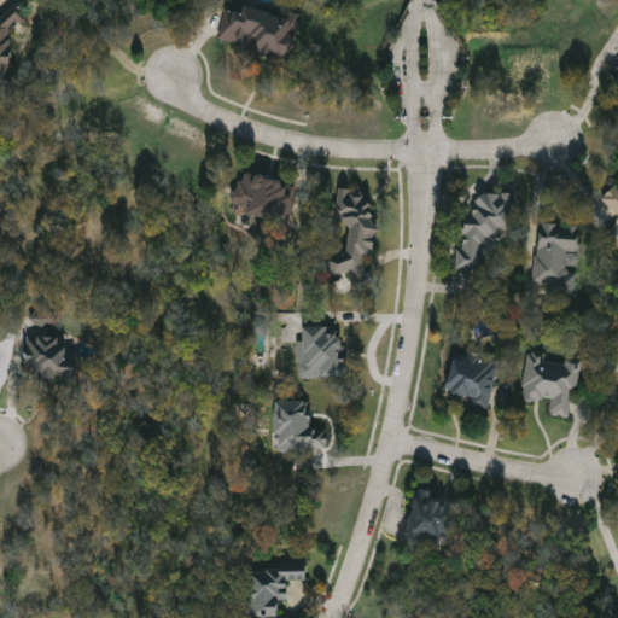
[(0,4),(10,11),(10,10),(25,21),(3,53),(15,62),(0,83),(0,4)]
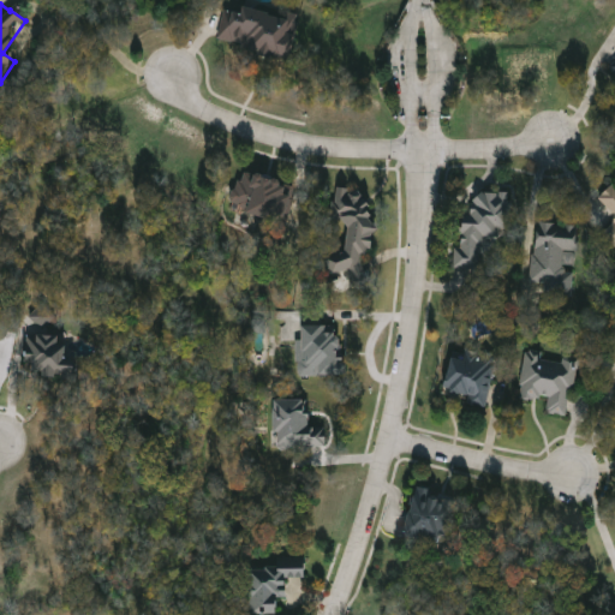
[(294,23),(285,60),(215,40),(226,4),(294,23)]
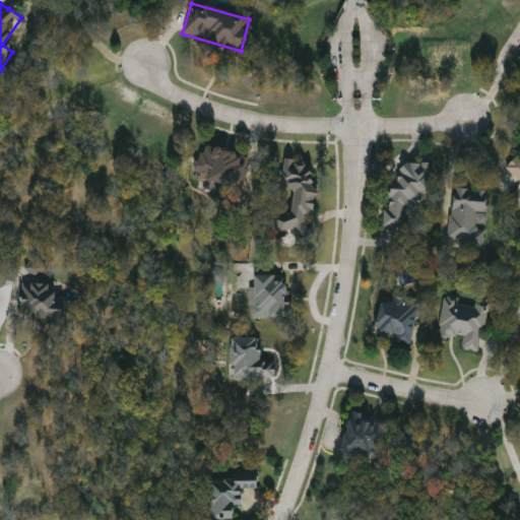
[(249,154),(243,187),(197,178),(204,145),(249,154)]
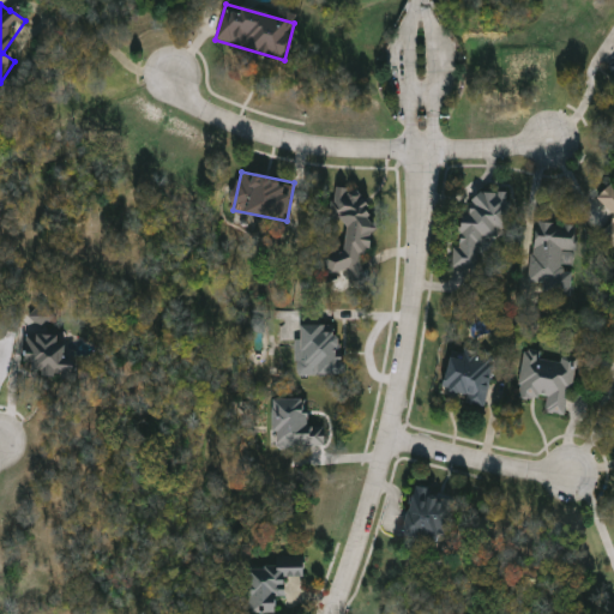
[(613,247),(602,234),(613,222),(613,215),(599,198),(613,185),(613,186),(613,247)]
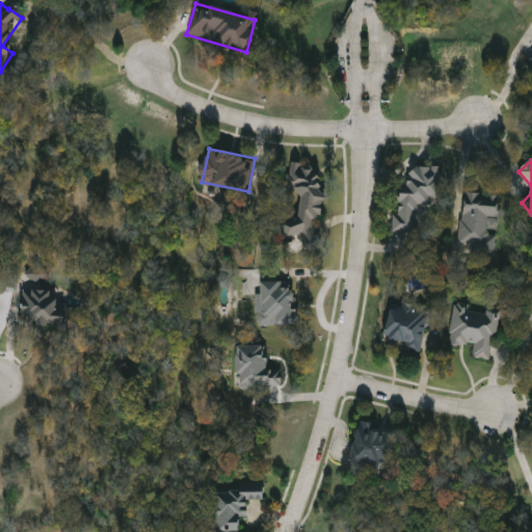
[(286,218),(299,219),(302,193),(289,191),(292,163),(314,165),(313,174),(325,175),(321,222),(316,221),(314,245),(303,244),(304,238),(285,236),(286,218)]
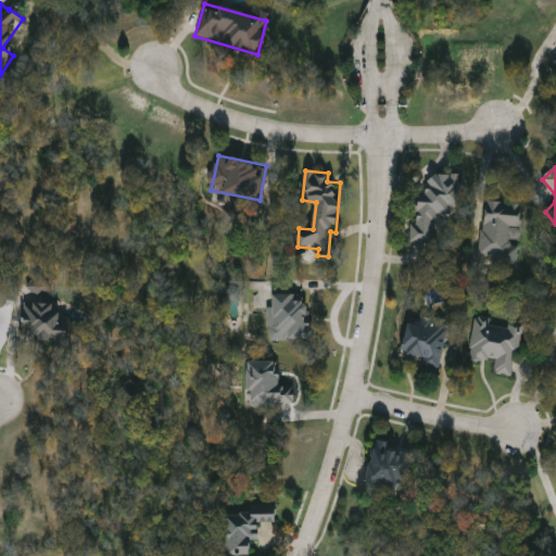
[(416,191),(427,191),(428,174),(462,176),(460,214),(438,213),(437,244),(414,243),(416,191)]
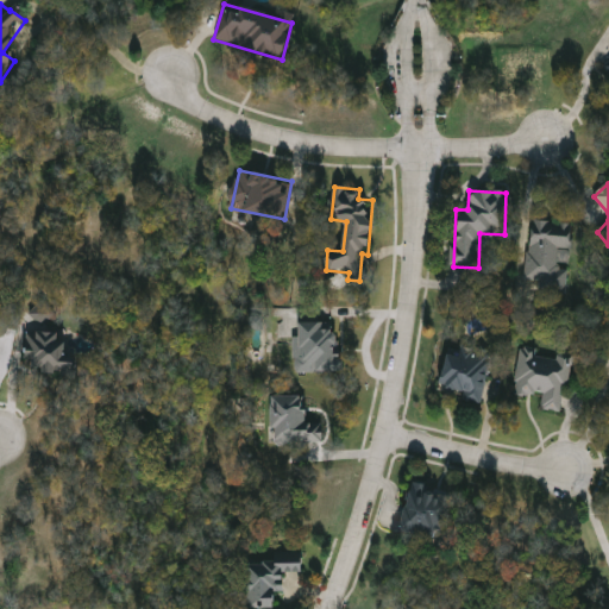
[(573,225),(564,294),(539,290),(540,280),(525,278),(533,220),(573,225)]
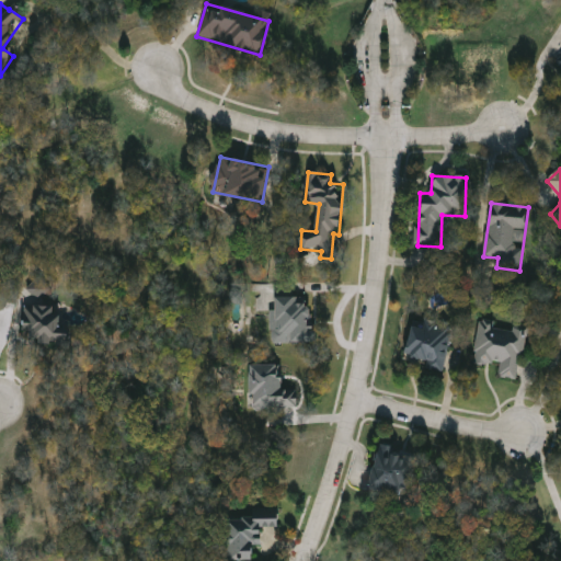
[(24,305),(37,307),(38,295),(32,294),(33,284),(50,286),(48,300),(64,302),(61,323),(73,324),(70,347),(20,341),(24,305)]
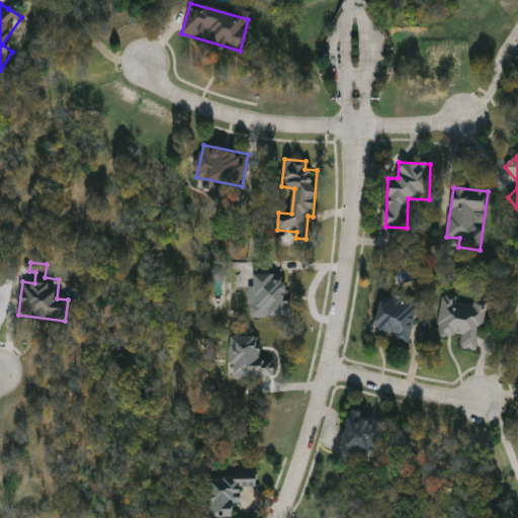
[(252,318),(251,274),(285,273),(286,301),(290,301),(291,317),(252,318)]
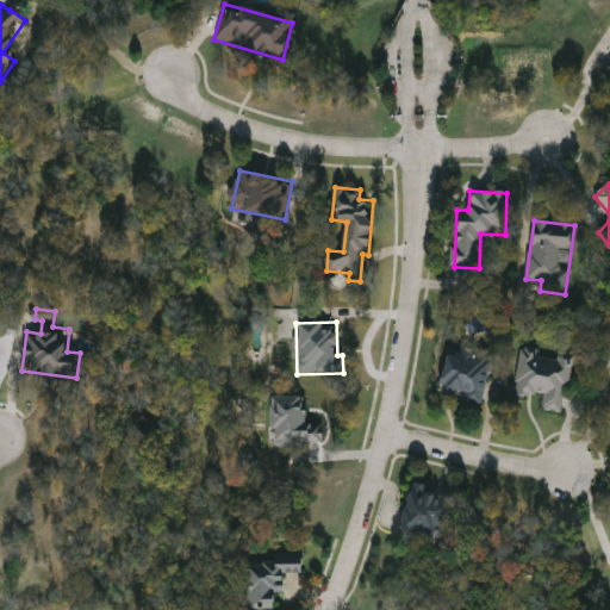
[(464,402),(465,394),(441,390),(450,344),(493,353),(483,405),(464,402)]
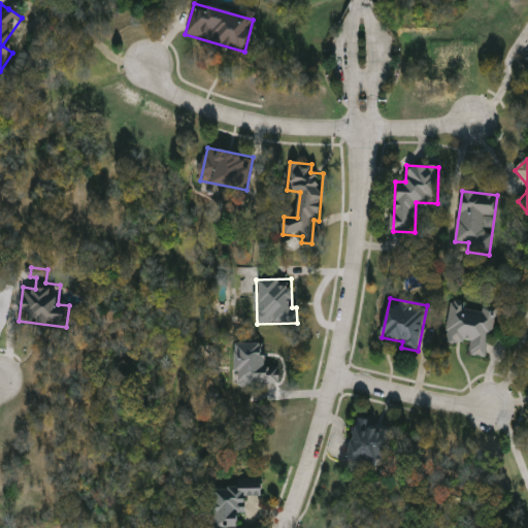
[(446,340),(452,303),(495,309),(487,358),(468,355),(469,344),(446,340)]
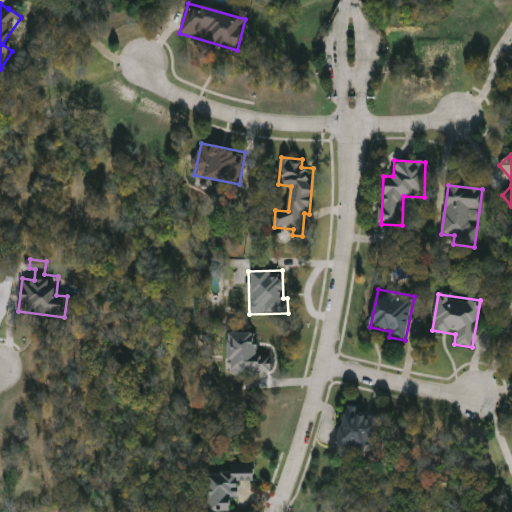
[(256,333),(257,356),(270,356),(270,373),(230,374),(230,334),(256,333)]
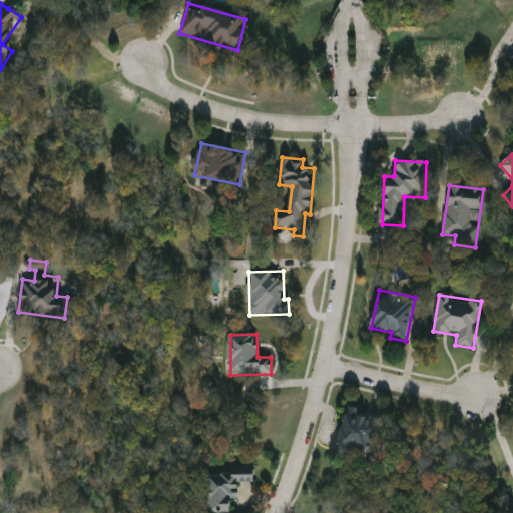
[(340,450),(346,410),(384,416),(377,456),(340,450)]
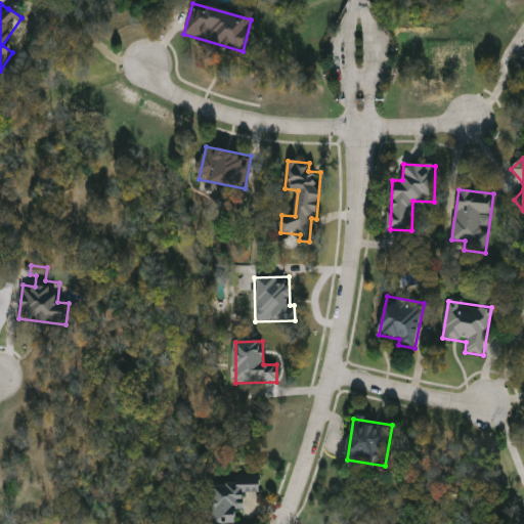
[(215,523),(215,484),(235,484),(235,477),(262,477),(262,494),(246,494),(246,511),(238,511),(238,523),(215,523)]
